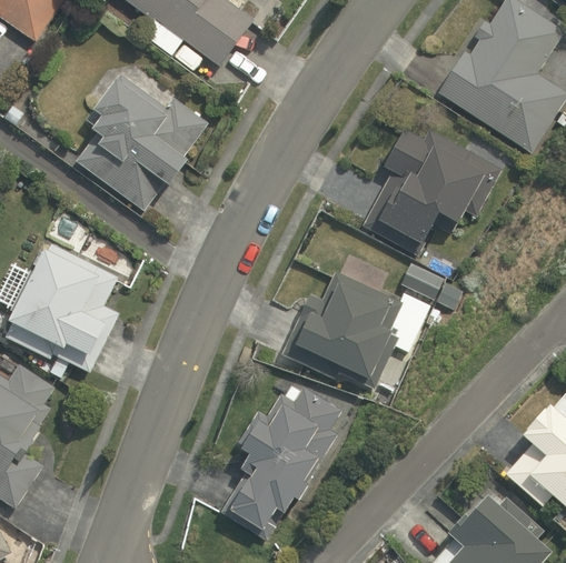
[(0,12),(36,33),(57,0),(0,0),(0,12)]
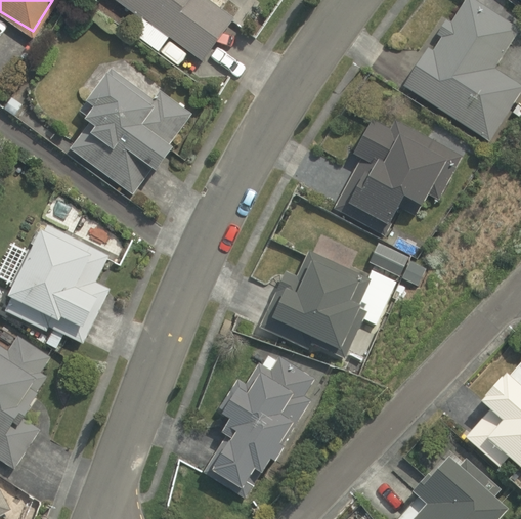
[(109,0),(203,65),(247,0),(109,0)]
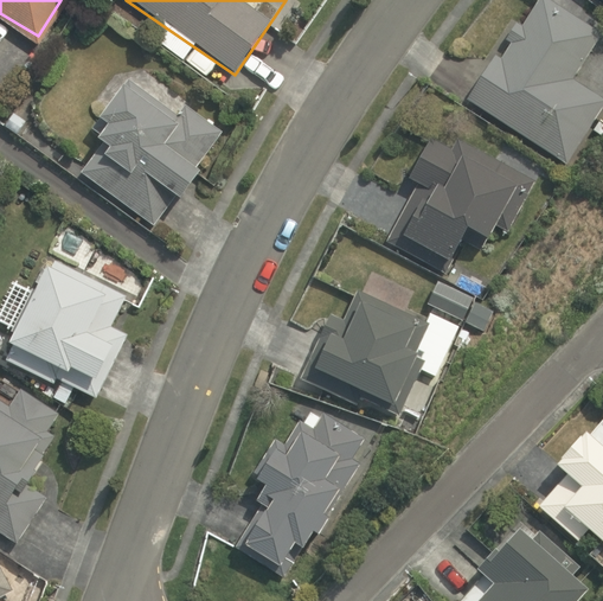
[(598,33),(547,0),(539,0),(473,103),(566,162),(602,104),(602,88),(575,70),(598,33)]
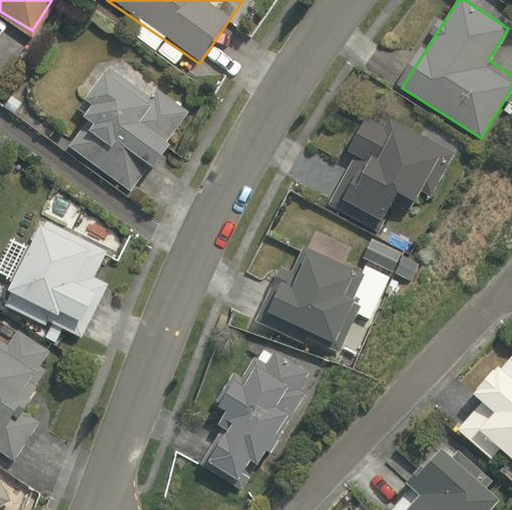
[(195,114),(162,88),(155,98),(119,69),(86,113),(93,118),(69,147),(128,192),(149,164),(153,167),(195,114)]
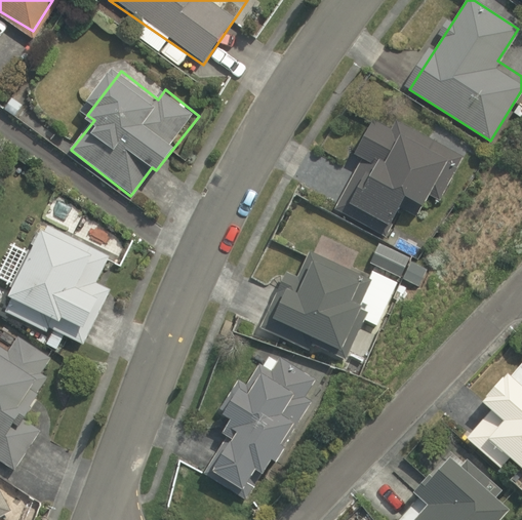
[(450,154),(376,110),(353,151),(374,164),(370,171),(350,205),(394,231),(411,201),(419,206),(450,154)]
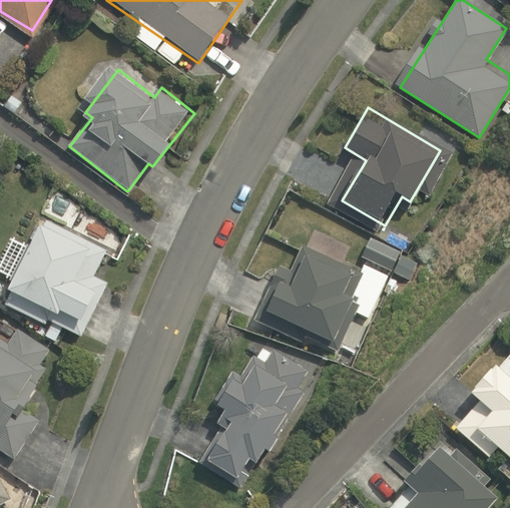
[(107,250),(42,218),(31,241),(13,232),(0,258),(0,275),(15,283),(5,305),(45,325),(48,320),(85,339),(111,285),(95,277),(107,250)]
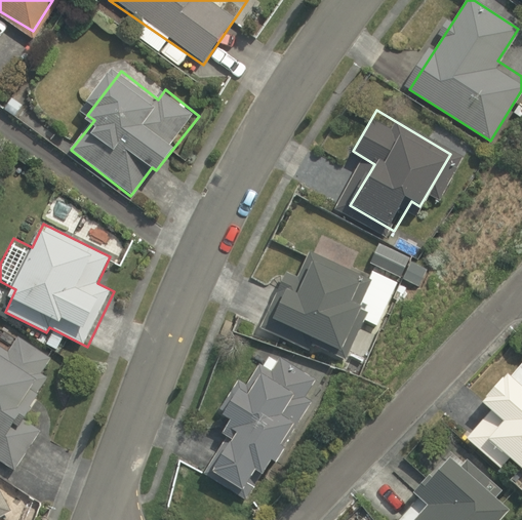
[(424,262),(378,242),(369,265),(390,273),(414,283),(424,262)]
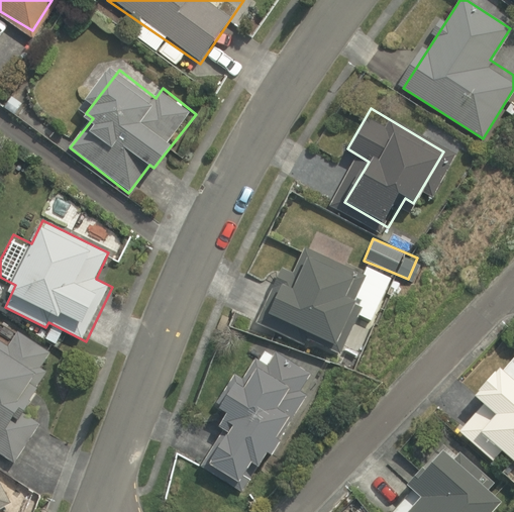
[(373,320),(390,277),(366,267),(353,297),(344,294),(354,270),(305,250),(295,276),(278,269),(253,331),(315,355),(321,338),(341,346),(354,313),(373,320)]
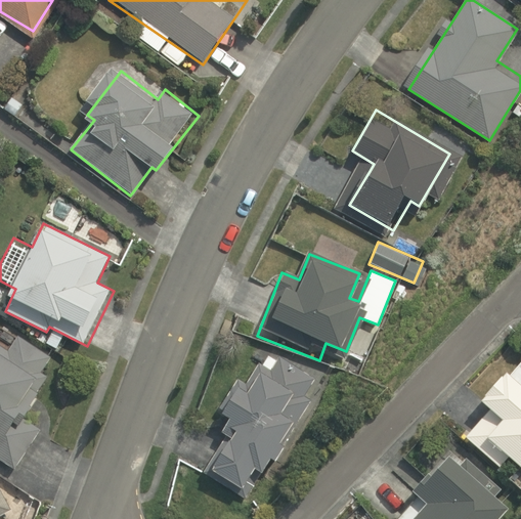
[(53,358),(20,336),(10,351),(0,344),(0,464),(10,471),(49,414),(26,398),(53,358)]
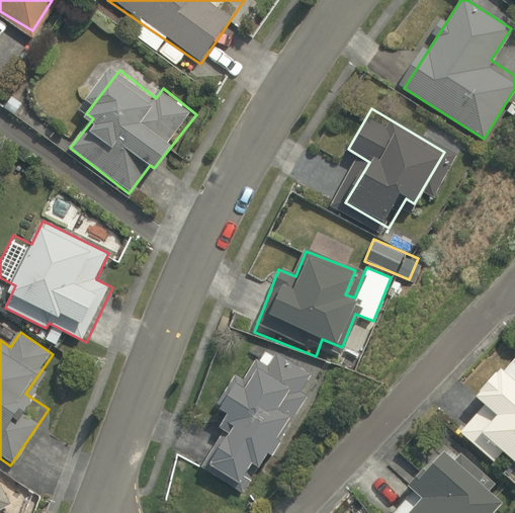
[(514,348),(474,393),(486,404),(459,431),(495,464),(505,453),(514,462),(514,348)]
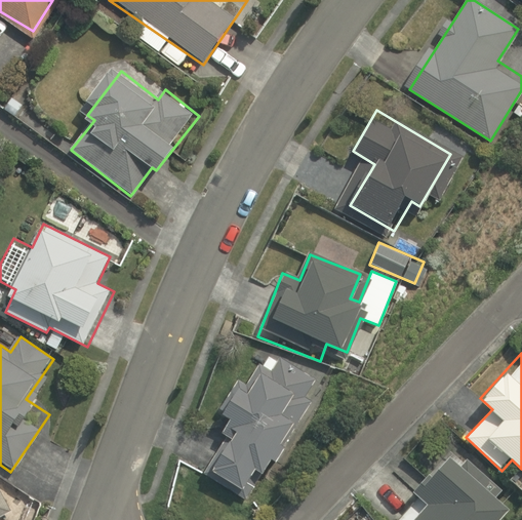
[(215,473),(248,492),(261,472),(264,474),(309,396),(303,392),(312,374),(282,357),(273,372),(261,365),(251,382),(241,375),(217,415),(227,422),(217,437),(232,444),(215,473)]
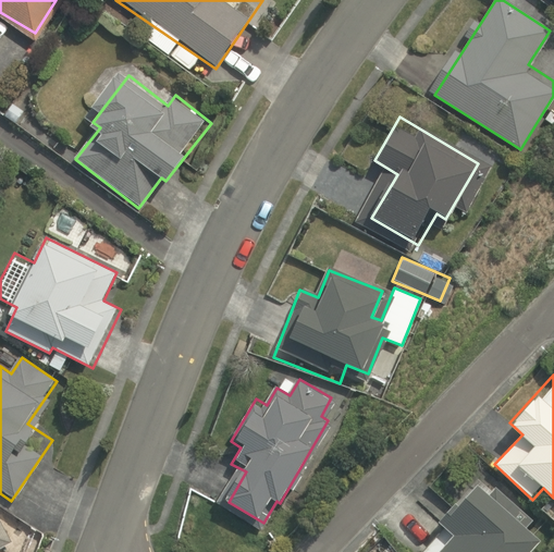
[(528,551),(541,539),(471,476),(446,503),(457,512),(420,551),(528,551)]
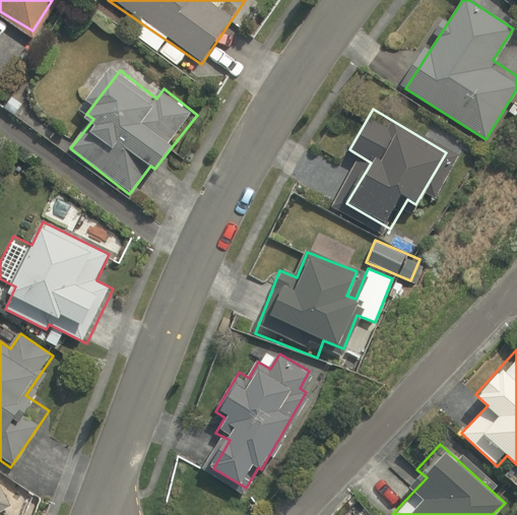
[(0,511),(9,507),(0,487),(0,511)]
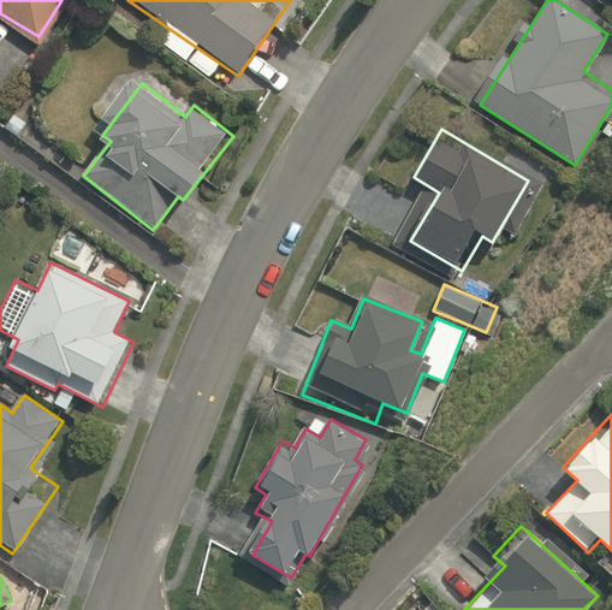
All buildings are outlined.
